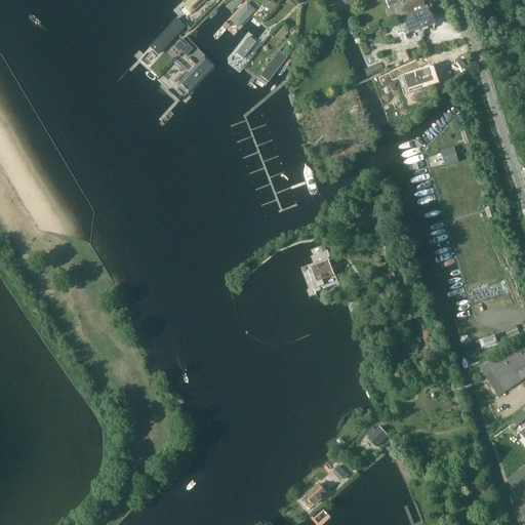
[(193,0),(183,10),(192,22),(215,0),(193,0)]
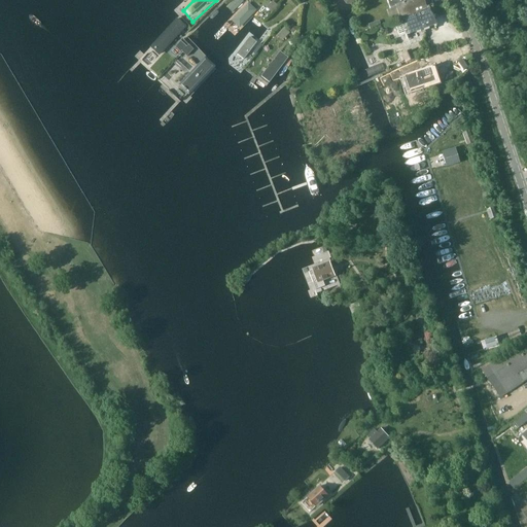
[(225,0),(187,38),(218,71),(218,72),(255,23),(237,0),(225,0)]
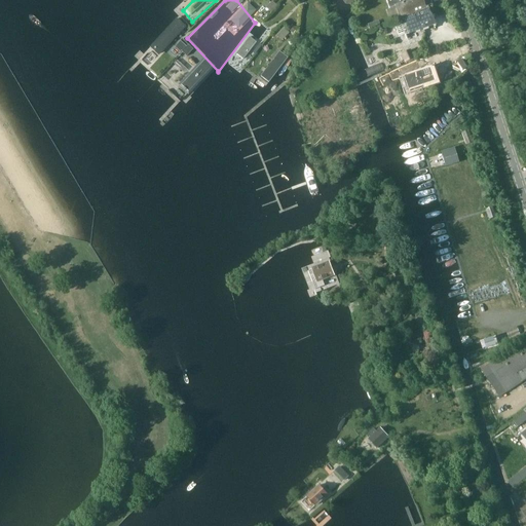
[(396,7),(399,17),(427,7),(425,2),(422,3),(420,0),(385,0),(389,9),(396,7)]
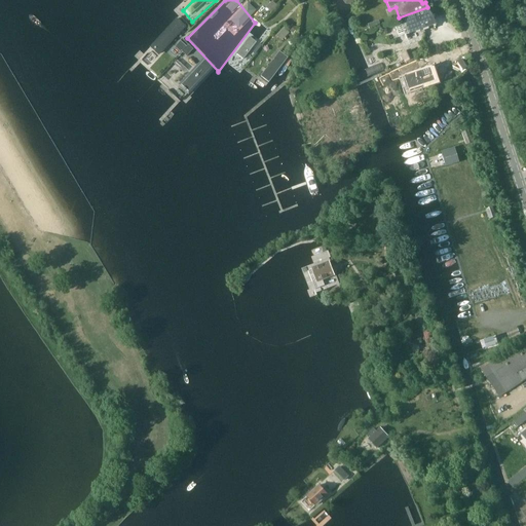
[(400,37),(405,35),(434,25),(430,14),(429,14),(427,7),(399,17),(402,26),(396,28),(400,37)]
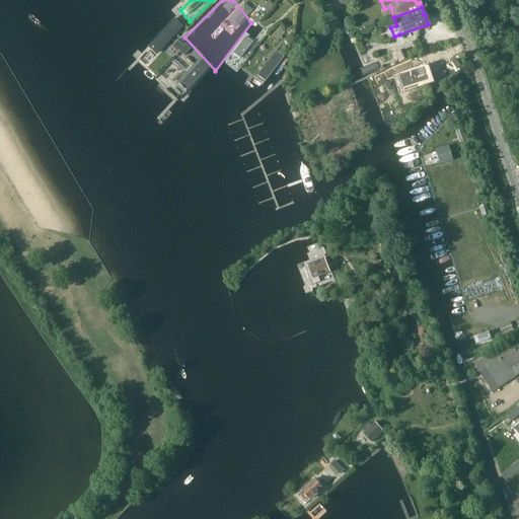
[(176,22),(151,49),(159,57),(184,30),(176,22)]
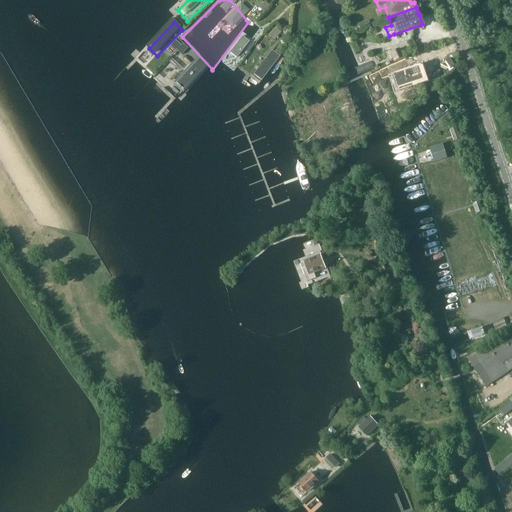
[(268,32),(273,37),(280,30),(275,25),(268,32)]
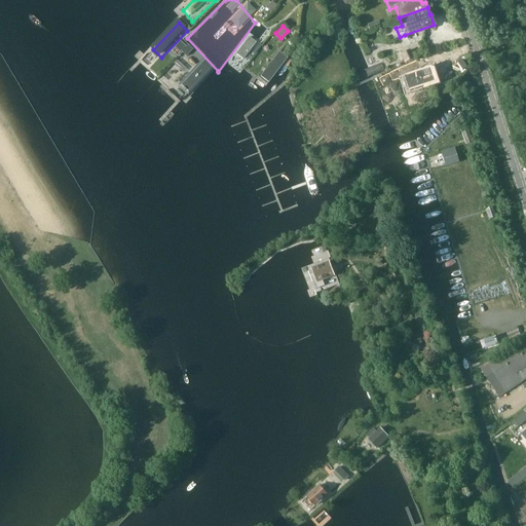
[(182,39),(174,47),(181,53),(182,52),(188,45),(182,39)]
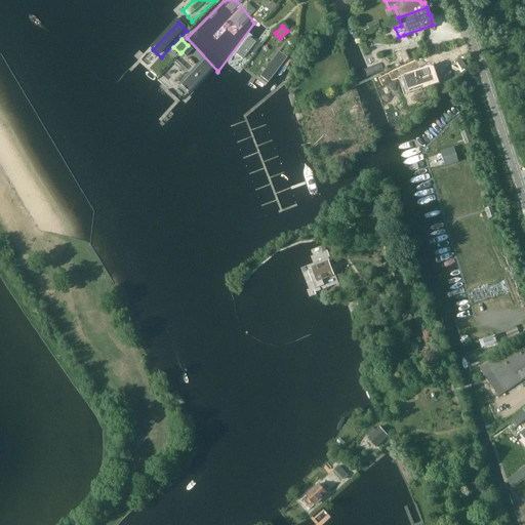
[(233,59),(242,67),(258,46),(249,39),(233,59)]
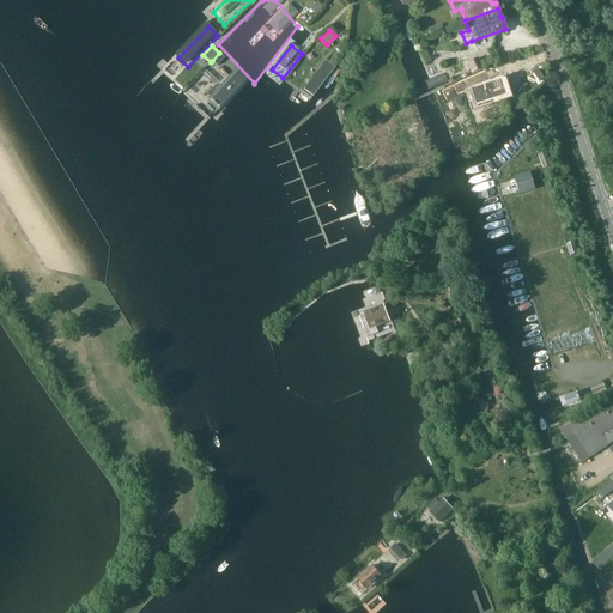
[(219,53),(212,61),(218,66),(225,58),(219,53)]
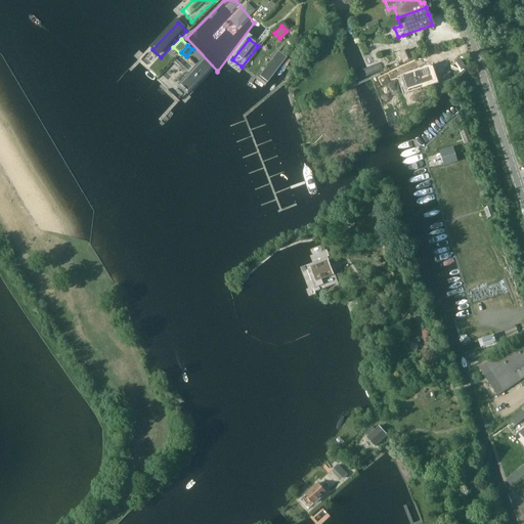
[(403,62),(412,58),(408,50),(399,54),(403,62)]
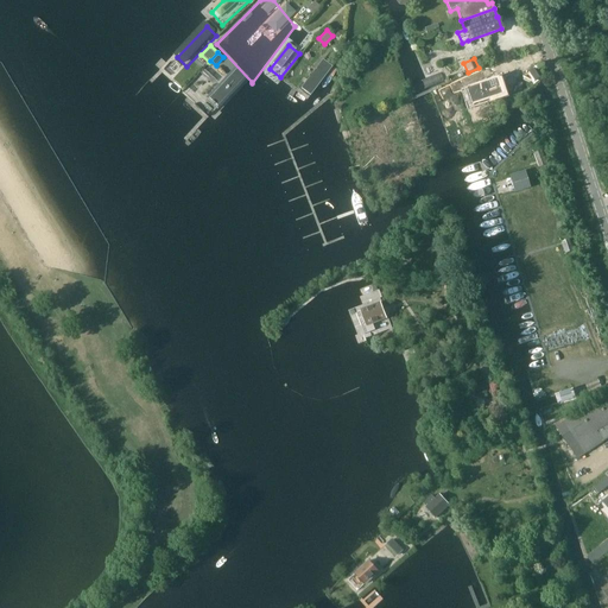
[(311,95),(330,71),(321,64),(302,88),(311,95)]
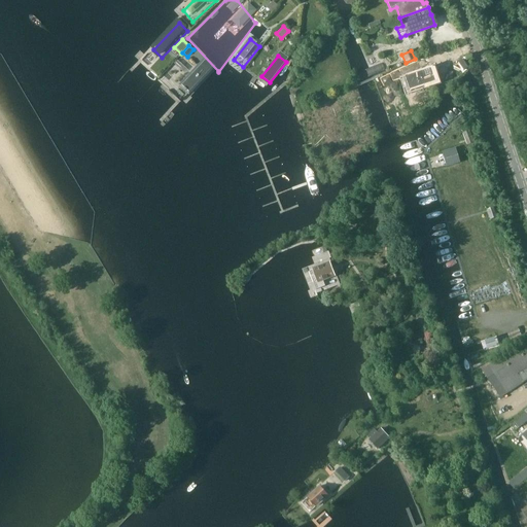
[(188,94),(211,70),(202,62),(179,84),(188,94)]
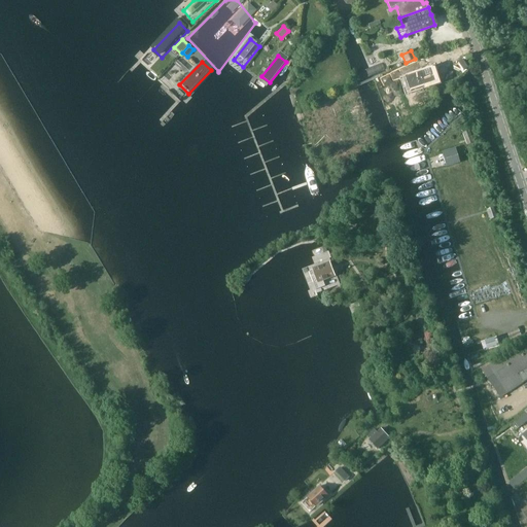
[(411,91),(435,82),(430,68),(406,76),(411,91)]
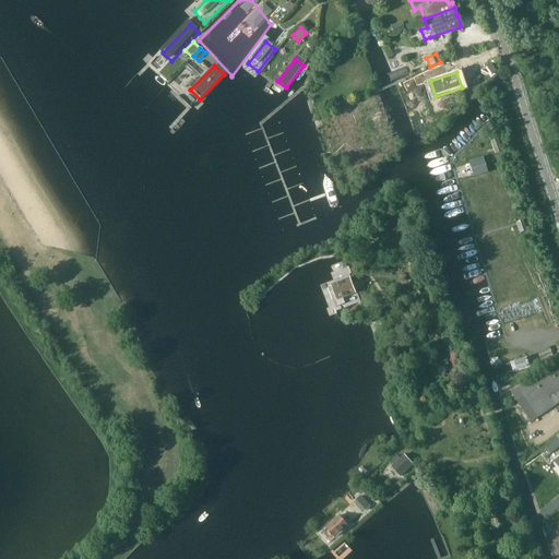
[(497,154),(503,151),(499,139),(491,141),(497,154)]
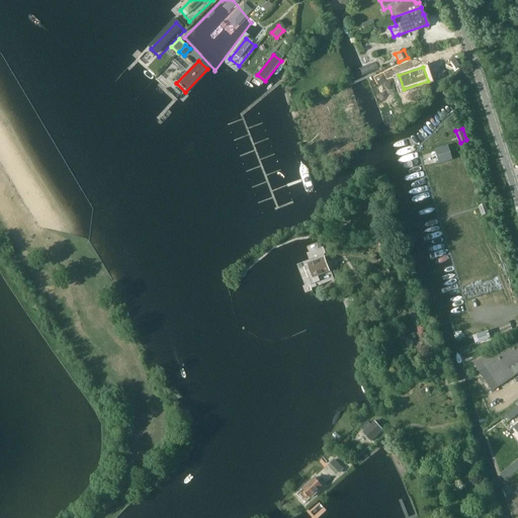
[(436,151),(440,162),(451,159),(448,148),(436,151)]
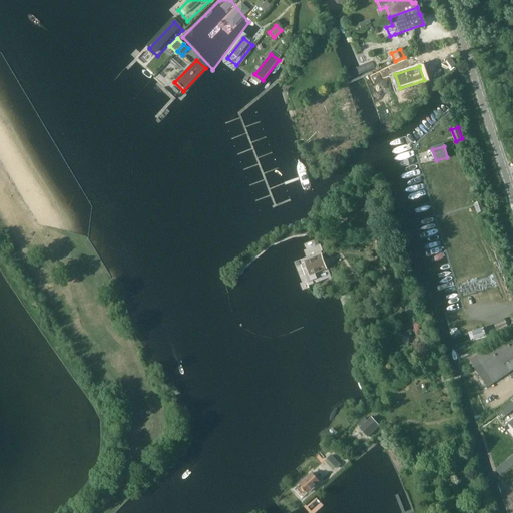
[(310,275),(326,269),(321,257),(306,263),(310,275)]
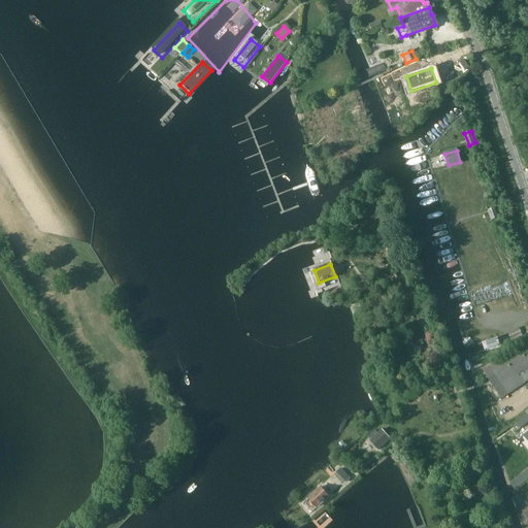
[(514,395),(519,391),(517,389),(527,381),(527,341),(484,371),(501,399),(512,392),(514,395)]
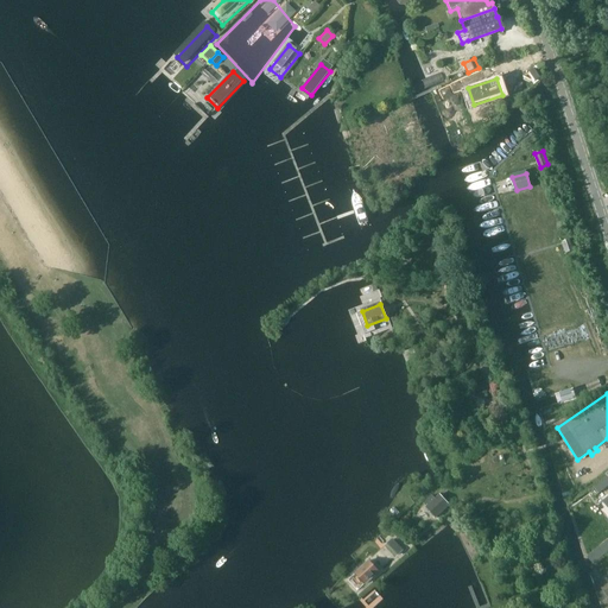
[(436,518),(450,505),(439,495),(436,500),(432,496),(425,504),(428,507),(426,508),(436,518)]
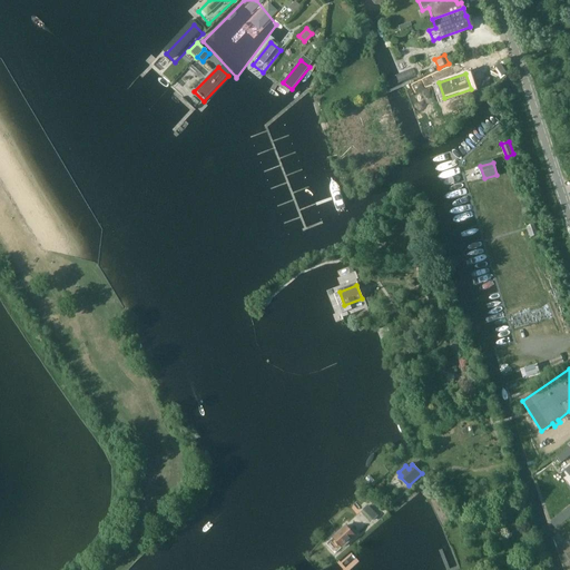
[(372,521),(377,516),(369,505),(363,511),(372,521)]
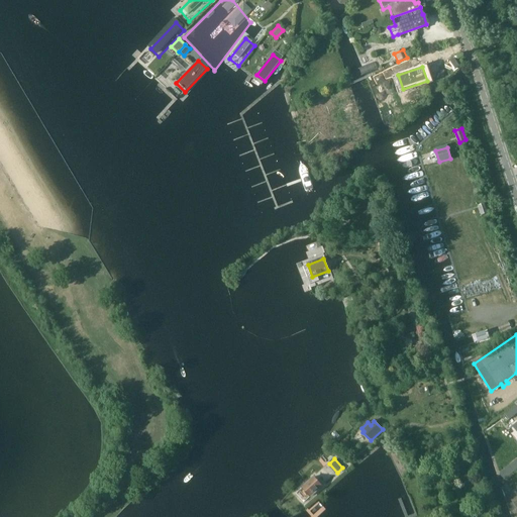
[(516,469),(516,462),(516,461),(507,470),(511,475),(516,469)]
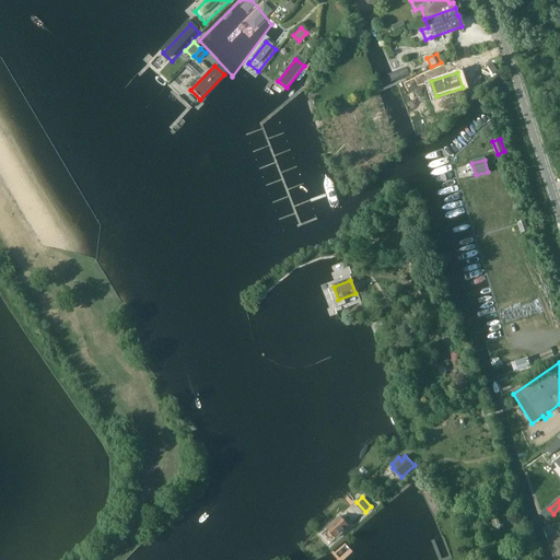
[(336,539),(349,527),(340,517),(327,529),(336,539)]
